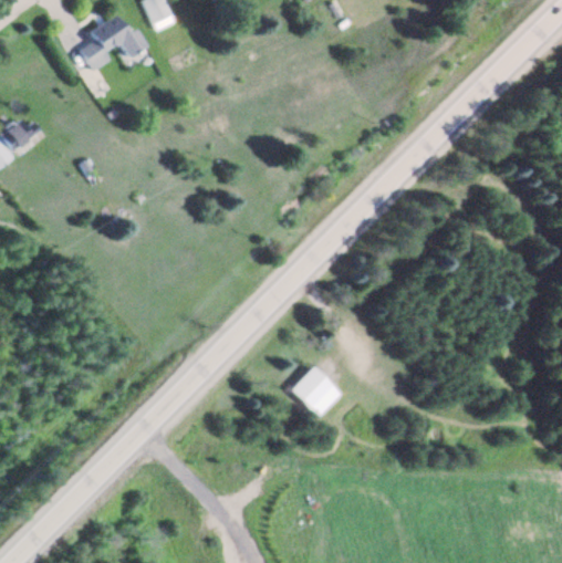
[(173,16),(165,0),(144,0),(142,1),(154,24),(173,16)]
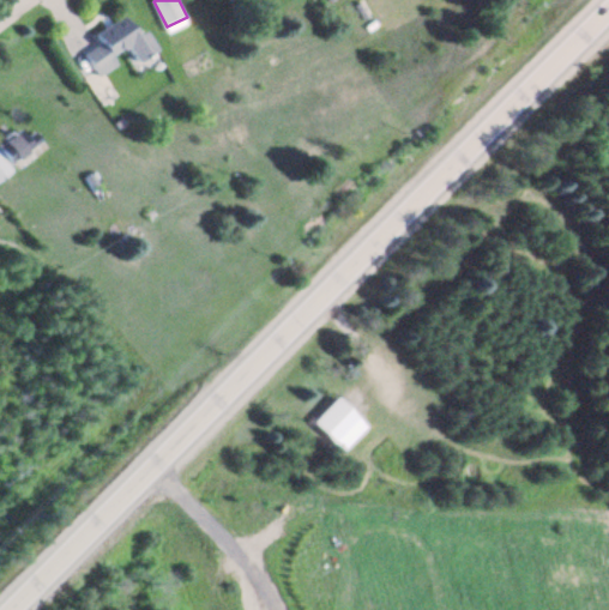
[(86,54),(101,77),(120,65),(115,56),(131,47),(140,61),(160,49),(148,31),(140,36),(127,16),(98,32),(104,42),(86,54)]
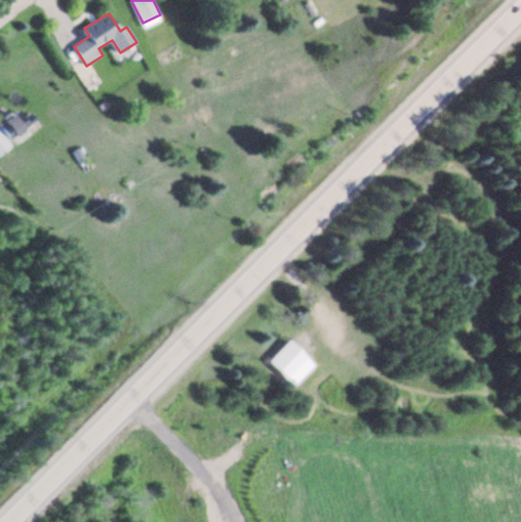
[(37,134),(38,114),(5,114),(5,133),(37,134)]
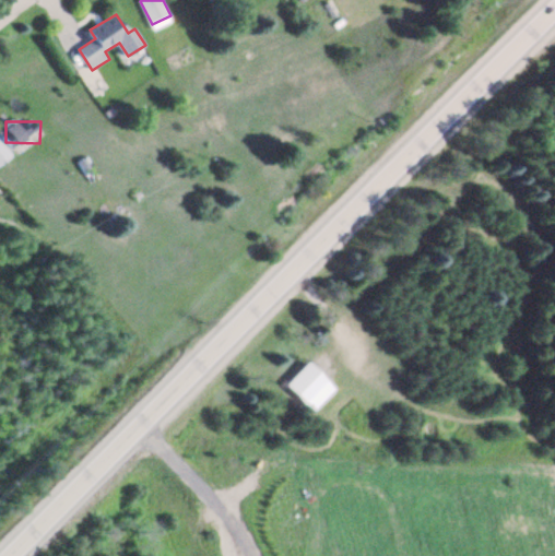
[(0,165),(13,155),(0,138),(0,165)]
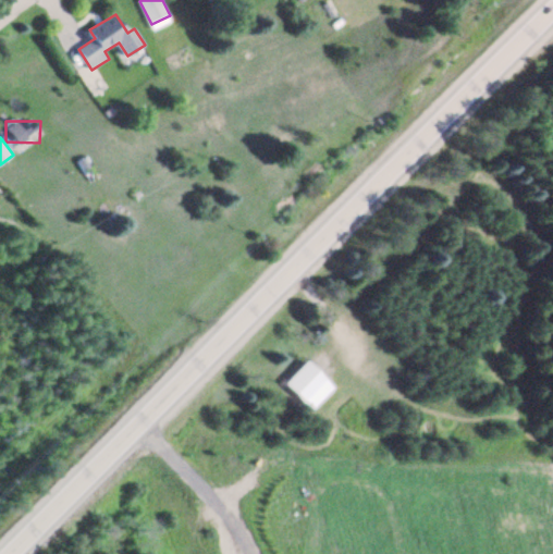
[(335,388),(308,360),(285,383),(312,410),(335,388)]
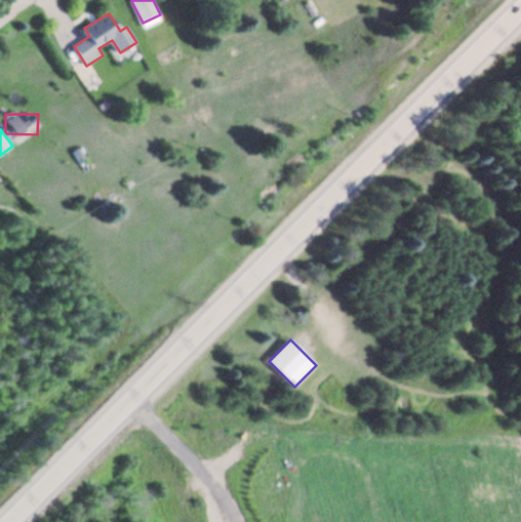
All buildings are outlined.
